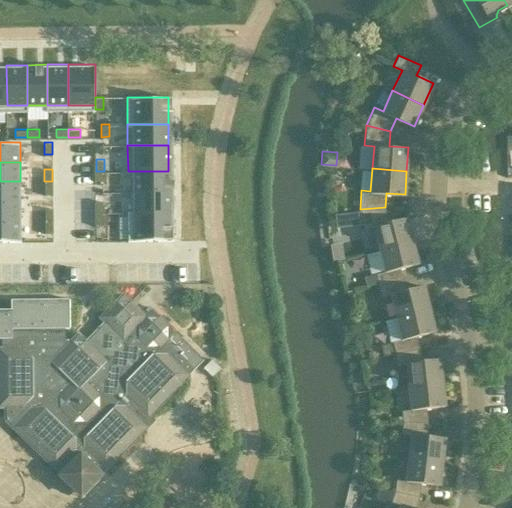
[(96,171),(96,179),(108,179),(108,171),(104,171),(96,171)]
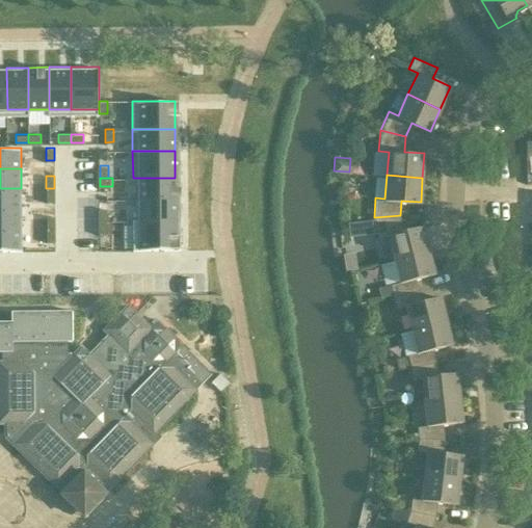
[(133,178),(133,200),(175,199),(175,178),(133,178)]
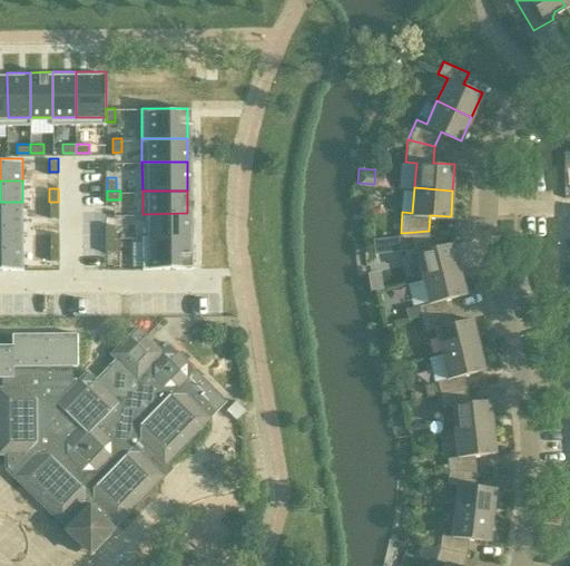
[(0,202),(0,223),(22,223),(22,202),(0,202)]
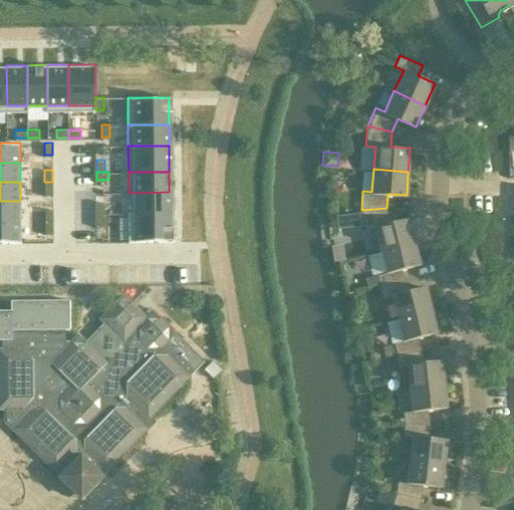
[(44,182),(44,194),(52,194),(52,182),(44,182)]
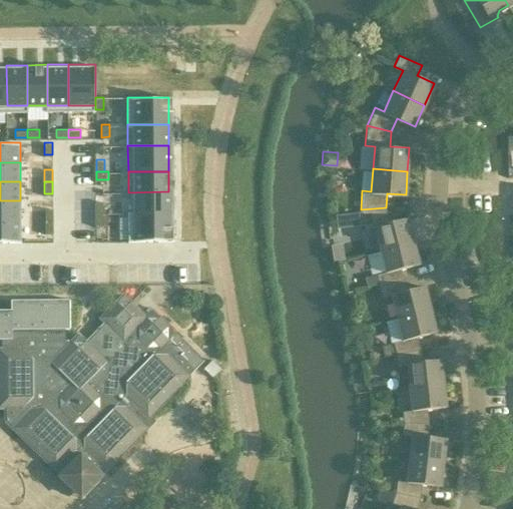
[(128,192),(128,212),(168,212),(168,191),(128,192)]
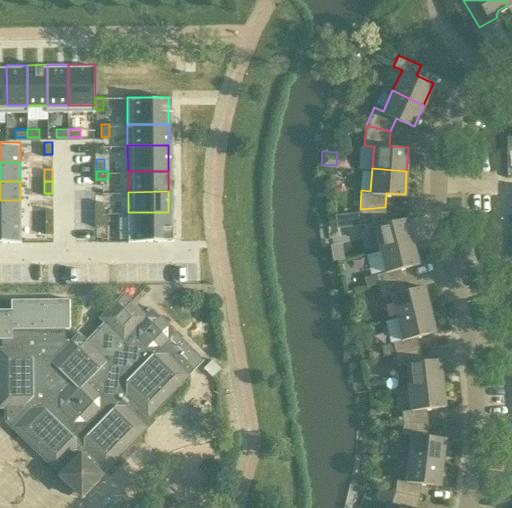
[(0,200),(0,219),(20,220),(20,200),(0,200)]
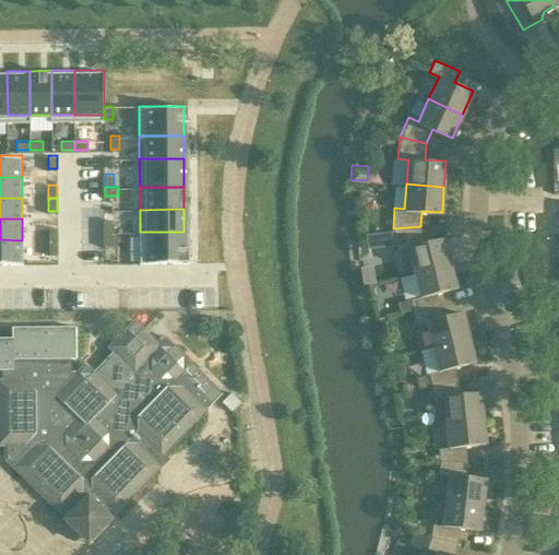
[(105,219),(105,232),(114,232),(114,219),(105,219)]
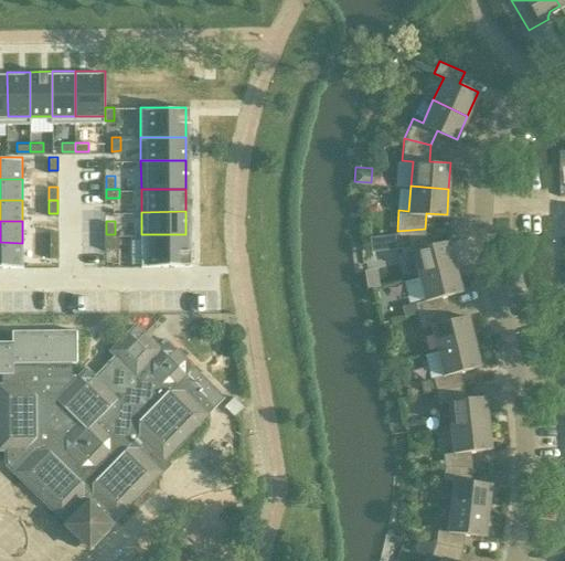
[(418,274),(455,264),(449,240),(428,244),(425,229),(397,231),(402,252),(412,250),(418,274)]
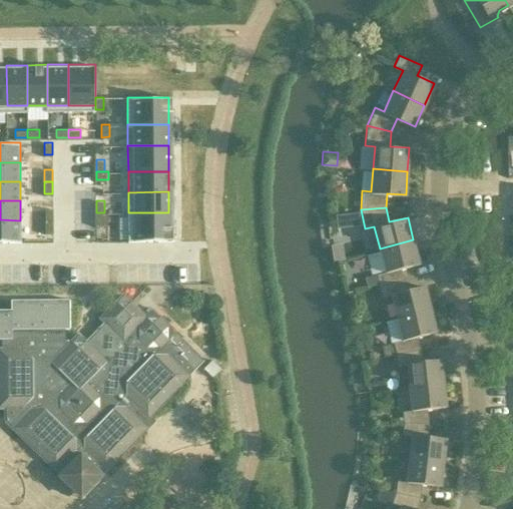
[(44,208),(44,220),(52,220),(52,208),(44,208)]
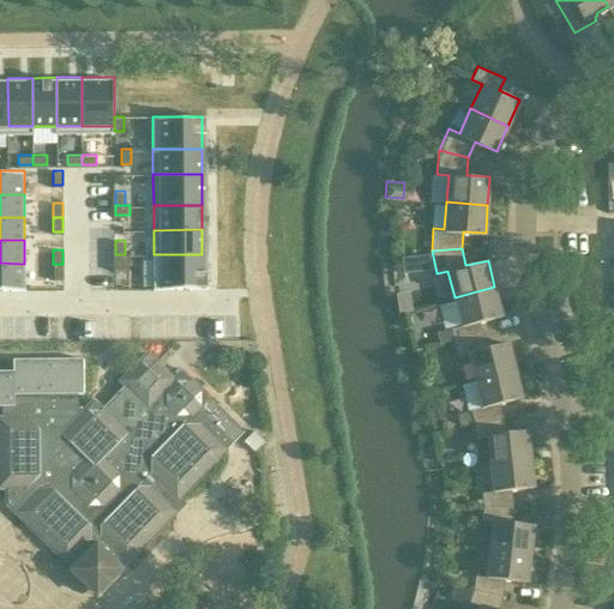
[(115,254),(115,269),(125,269),(125,254),(115,254)]
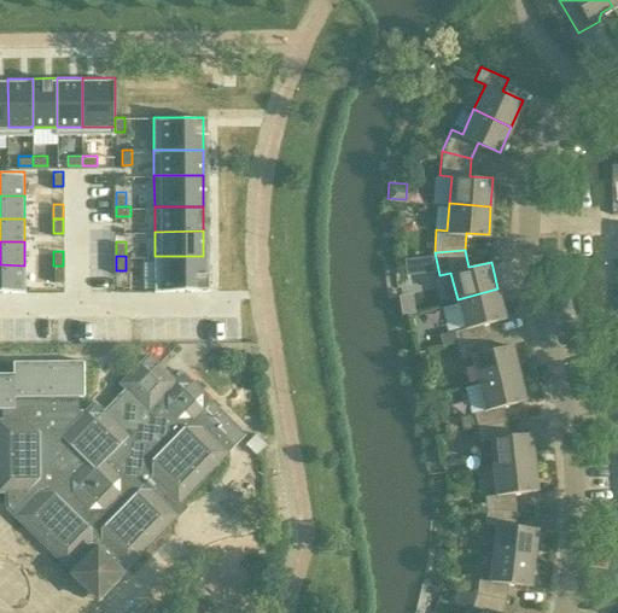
[(155,256),(155,289),(204,289),(203,256),(155,256)]
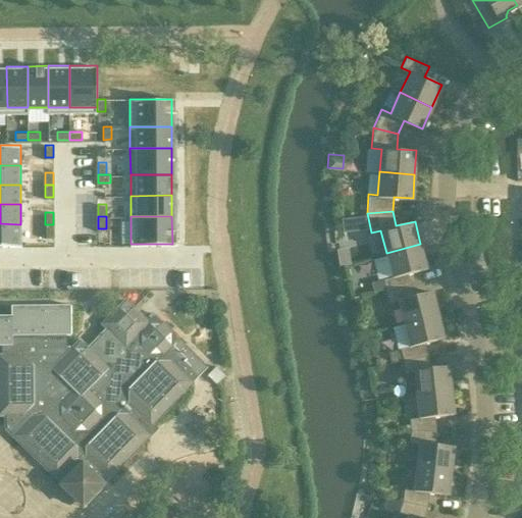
[(0,223),(0,245),(21,245),(20,224),(0,223)]
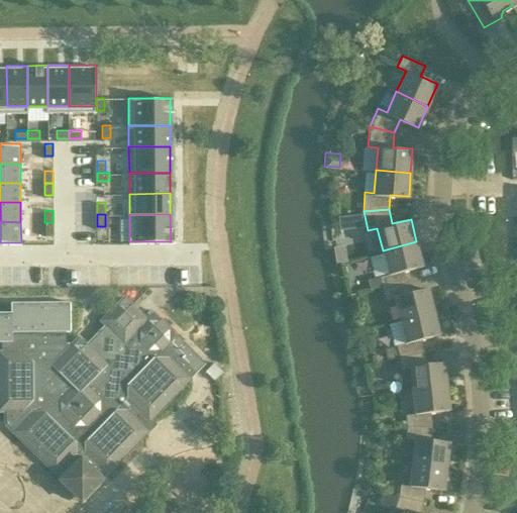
[(44,222),(45,234),(54,234),(53,222),(44,222)]
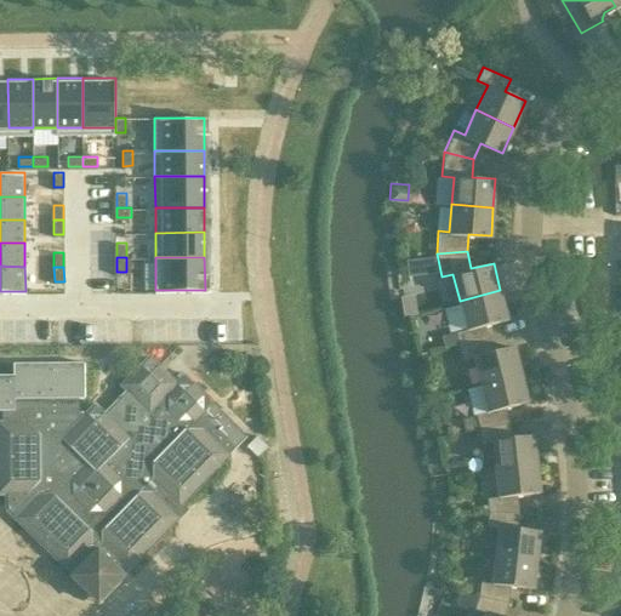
[(500,290),(460,301),(466,328),(455,330),(456,332),(446,334),(449,347),(488,337),(485,324),(507,318),(500,290)]
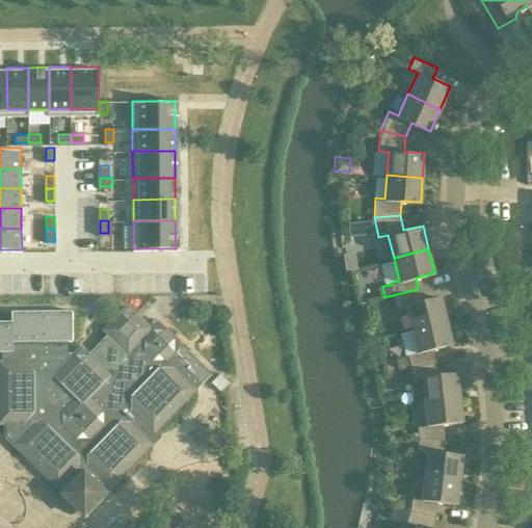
[(411,327),(446,319),(441,295),(421,300),(418,289),(384,297),(387,306),(395,304),(396,307),(405,305),(411,327)]
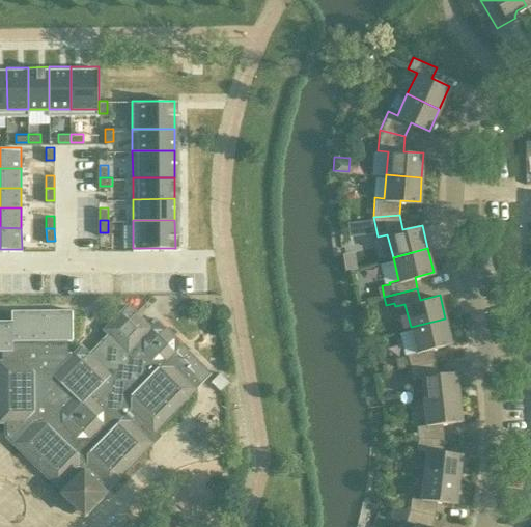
[(81,300),(81,298),(72,298),(72,300),(72,308),(81,308),(81,300)]
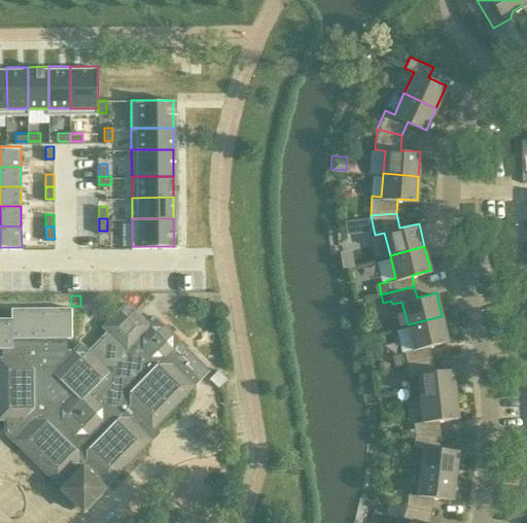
[(71,350),(66,345),(66,336),(71,336),(71,306),(10,306),(11,316),(0,315),(0,346),(1,346),(1,356),(0,355),(0,416),(5,417),(5,423),(16,434),(13,438),(63,486),(61,487),(82,509),(104,487),(103,486),(150,438),(146,432),(209,369),(156,316),(151,322),(127,298),(101,324),(99,322),(71,350)]
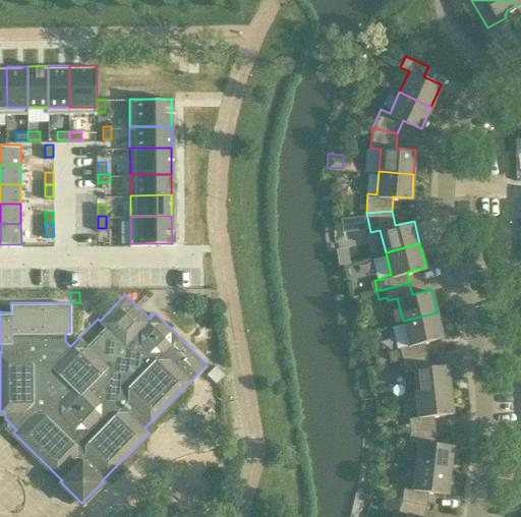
[(437,312),(403,321),(408,344),(399,346),(402,357),(426,353),(423,341),(443,336),(437,312)]
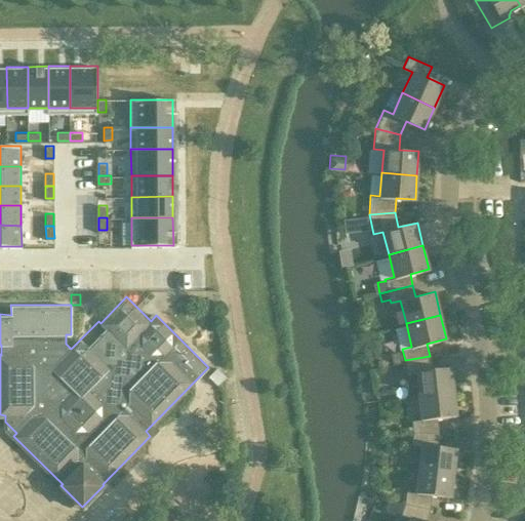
[(418,395),(453,391),(450,367),(432,369),(430,356),(405,360),(406,372),(415,371),(418,395)]
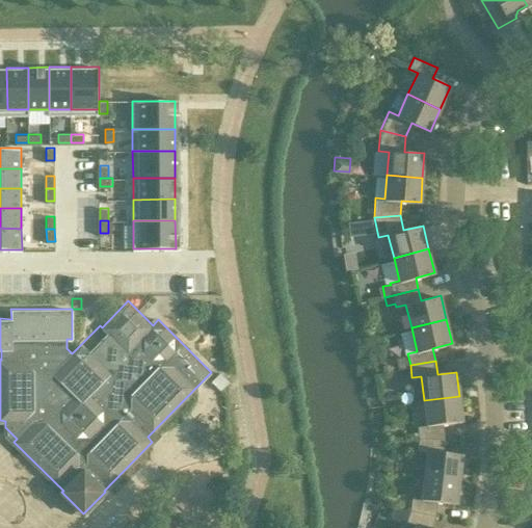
[(229,380),(227,377),(221,372),(212,381),(220,389),(227,383),(229,380)]
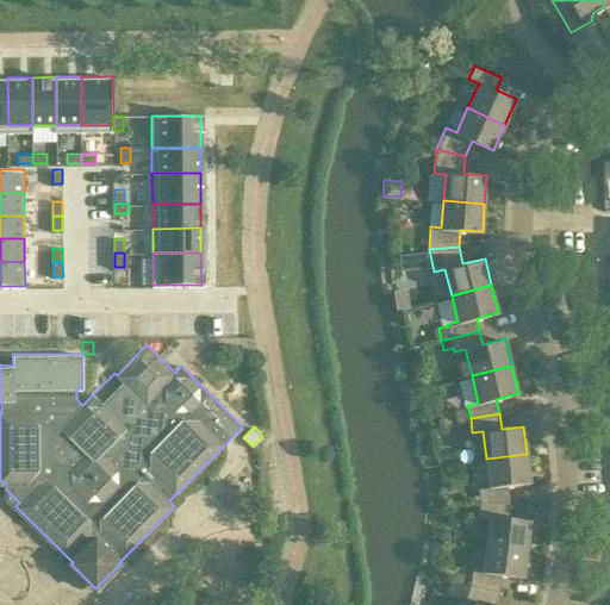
[(527,454),(486,459),(489,486),(478,487),(479,501),(509,501),(508,485),(530,481),(527,454)]
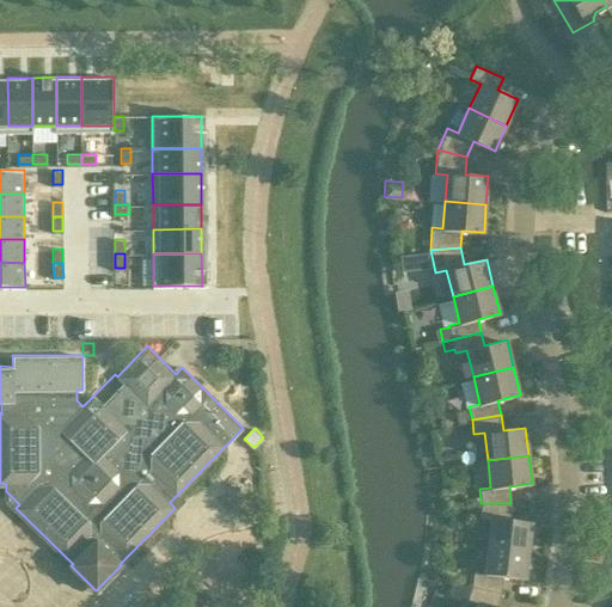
[(488,545),(528,550),(532,522),(509,520),(510,503),(481,503),(479,517),(490,519),(488,545)]
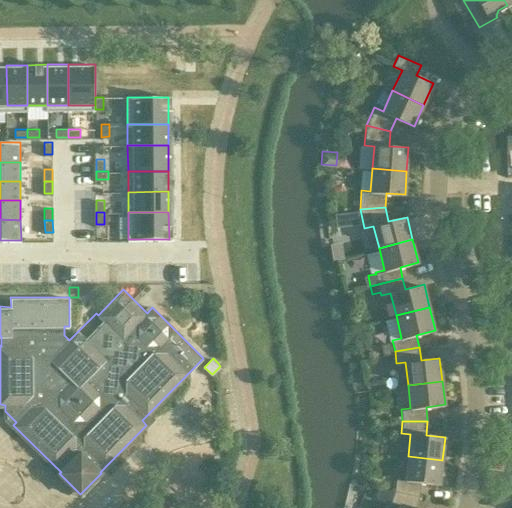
[(442,460),(408,456),(405,479),(396,478),(394,490),(419,495),(420,481),(439,484),(442,460)]
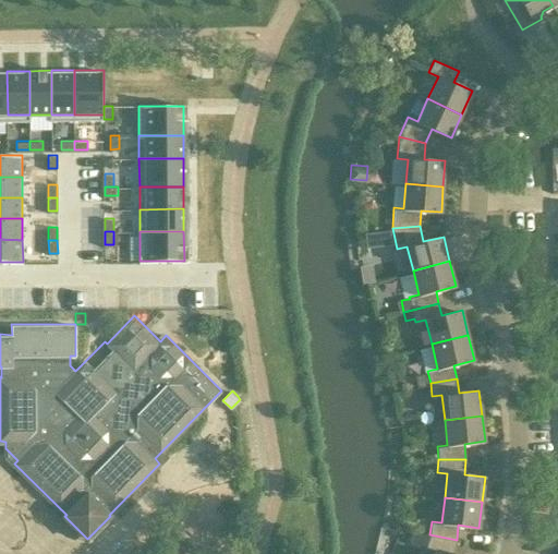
[(434,553),(451,553),(457,540),(429,534),(426,546),(436,550),(434,553)]
